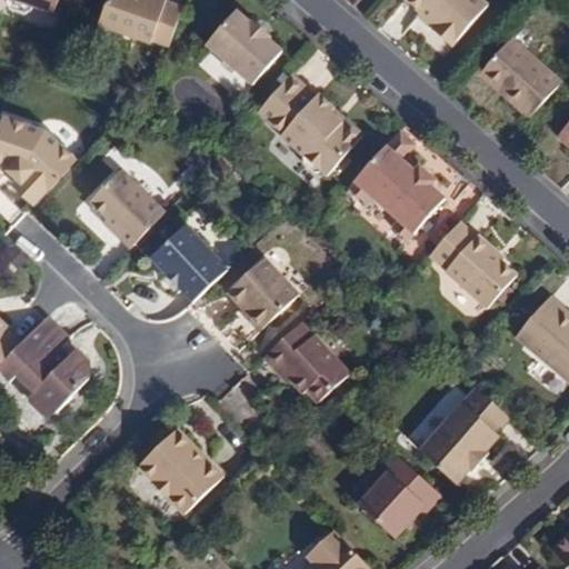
[(7,0),(11,5),(22,9),(31,7),(32,1),(53,8),(56,0),(7,0)]
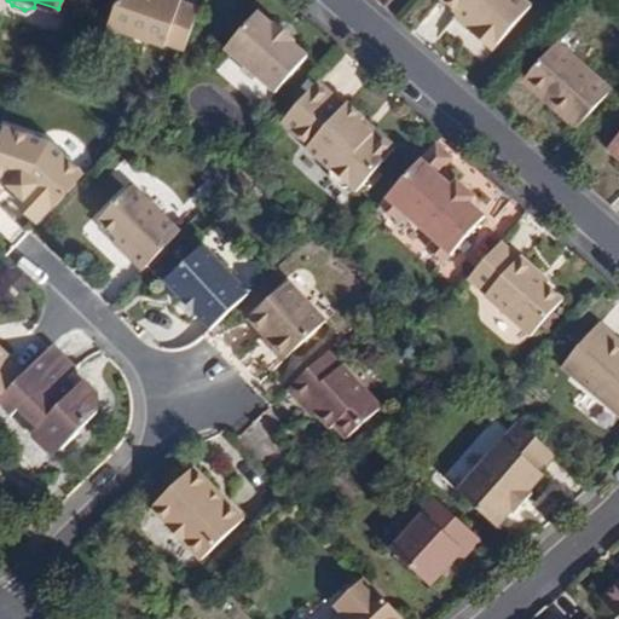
[(183,47),(197,6),(179,0),(114,0),(105,23),(165,44),(166,41),(183,47)]
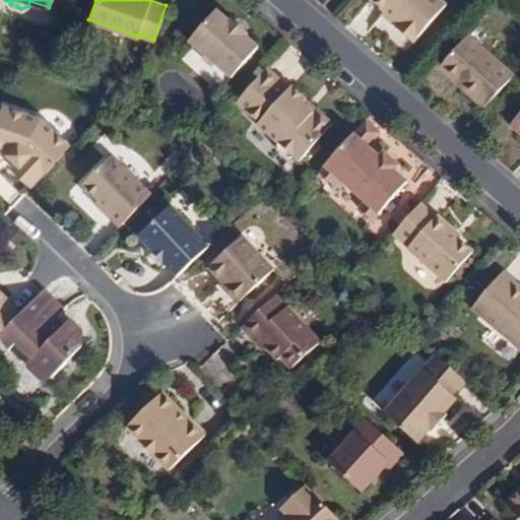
[(373,0),(373,1),(387,13),(399,24),(396,28),(415,45),(448,9),(437,0),(373,0)]
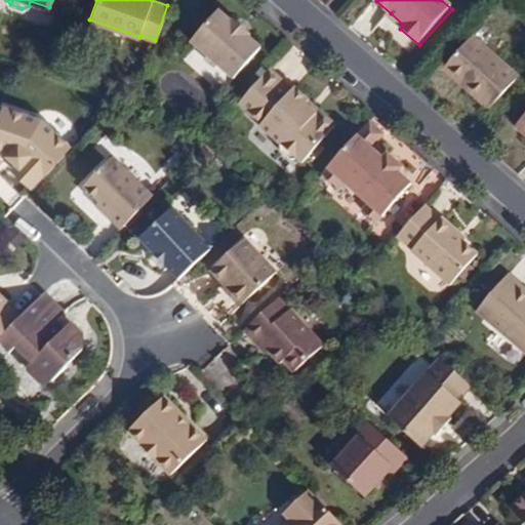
[(233,18),(219,7),(192,38),(234,75),(260,45),(249,35),(251,32),(234,16),(233,18)]
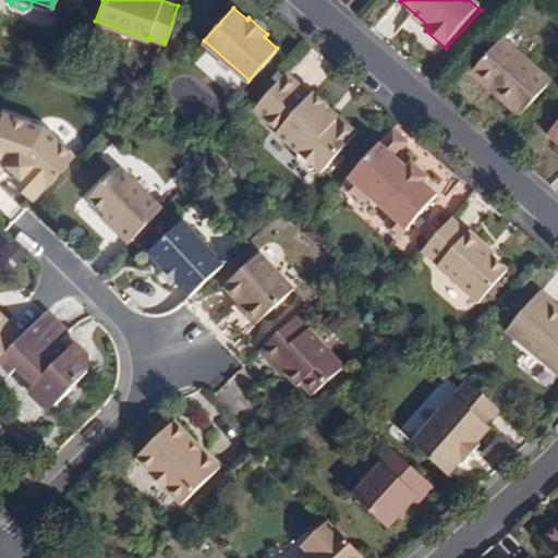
[(428,26),(415,14),(411,17),(425,31),(428,26)]
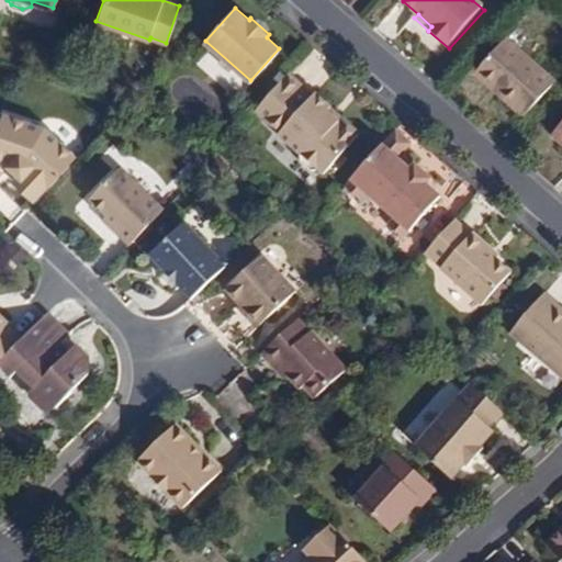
[(476,75),(515,108),(518,104),(530,114),(557,83),(507,40),(476,75)]
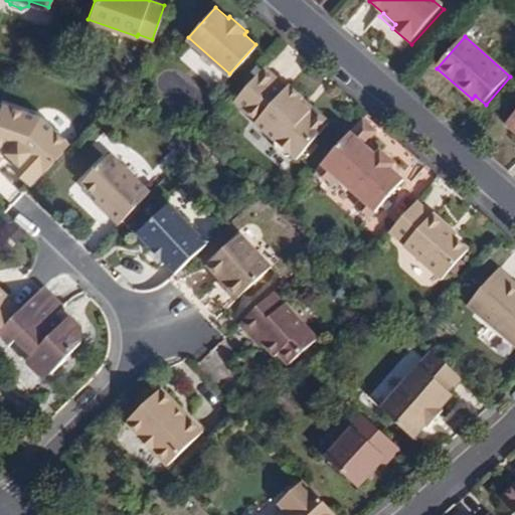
[(287,86),(264,65),(233,99),(256,119),(255,123),(274,139),(276,147),(285,154),(290,154),(296,158),(330,121),(314,107),(311,110),(300,101),(304,97),(290,84),(287,86)]
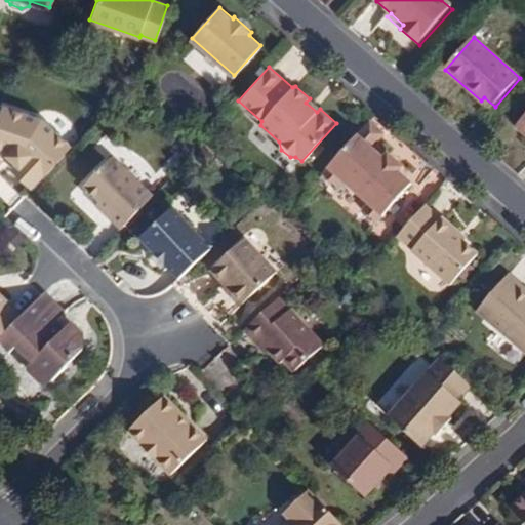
[(484,97),(481,101),(491,111),(495,107),(484,97)]
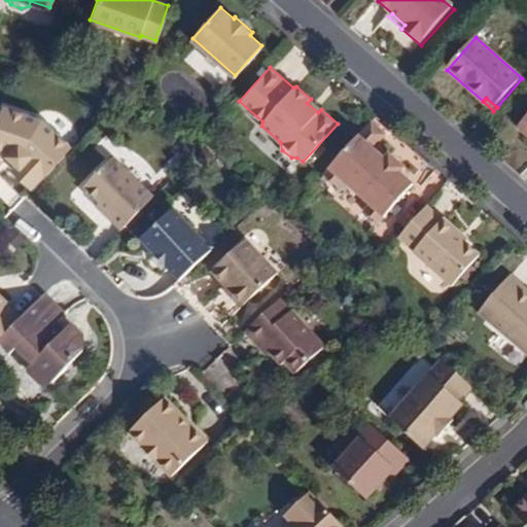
[(321,109),(311,99),(307,103),(318,112),(321,109)]
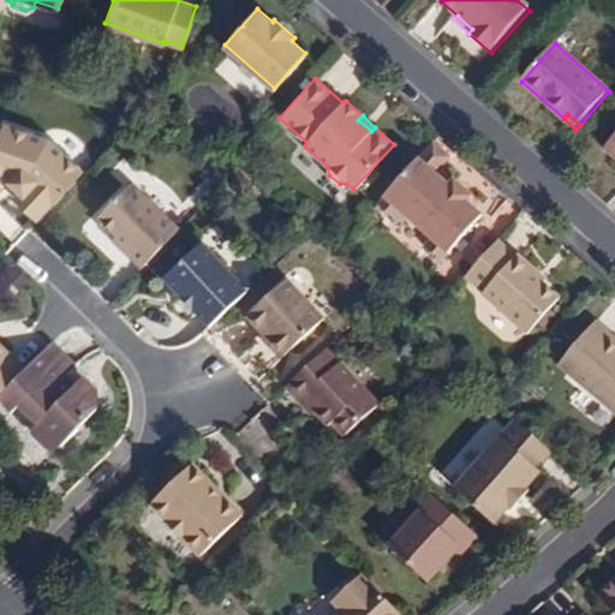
[(35,216),(78,168),(45,136),(0,119),(0,171),(7,175),(5,179),(16,189),(11,195),(35,216)]
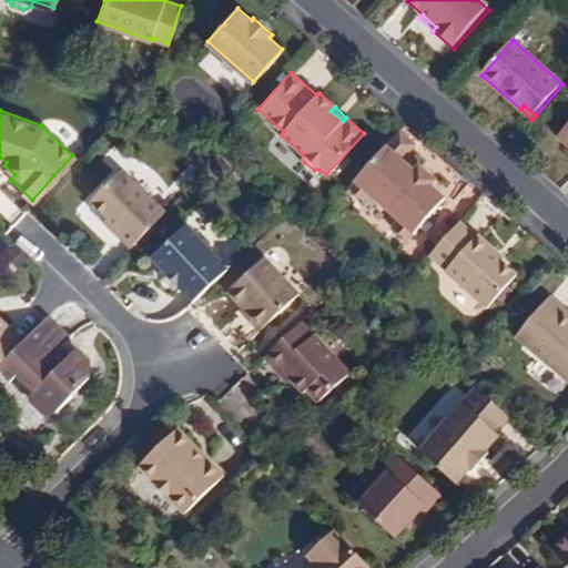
[(419,145),(403,132),(352,189),(367,203),(374,196),(403,221),(396,229),(412,241),(448,200),(434,188),(417,173),(405,162),(419,145)]
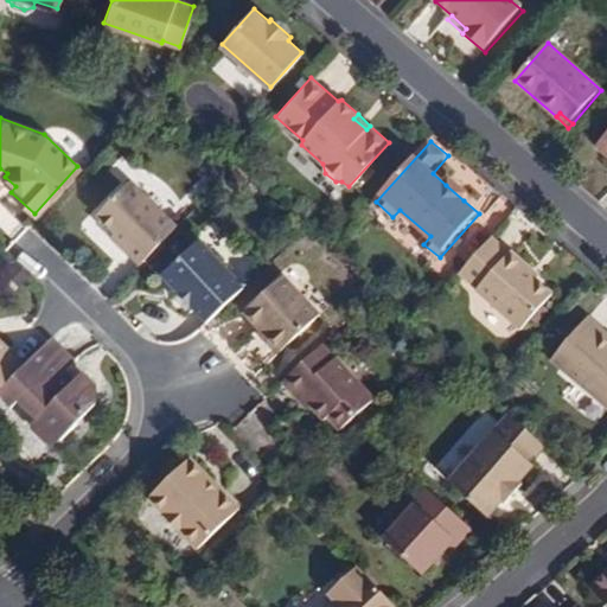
[(122,248),(138,263),(174,224),(126,178),(94,212),(113,231),(126,243),(122,248)]
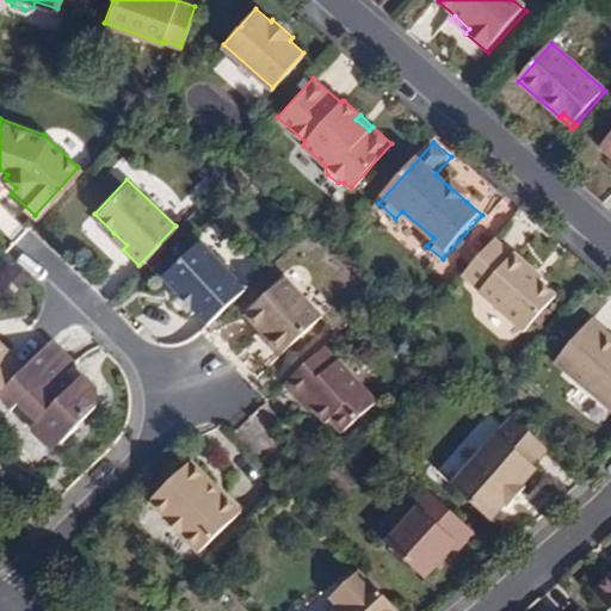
[(455,180),(449,186),(467,202),(471,196),(455,180)]
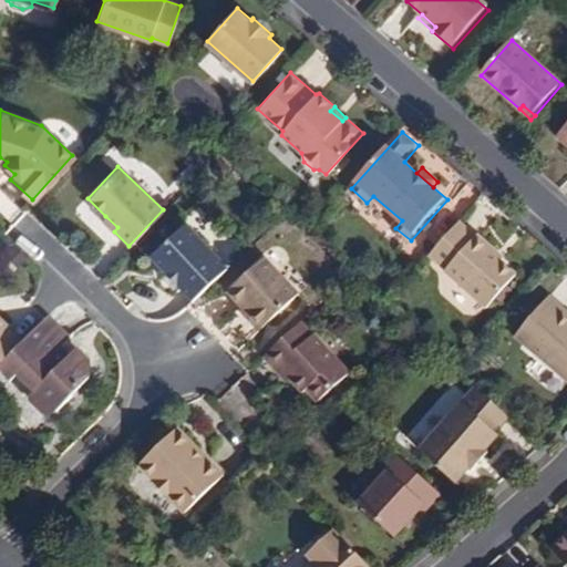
[(101,219),(114,232),(117,227),(105,216),(101,219)]
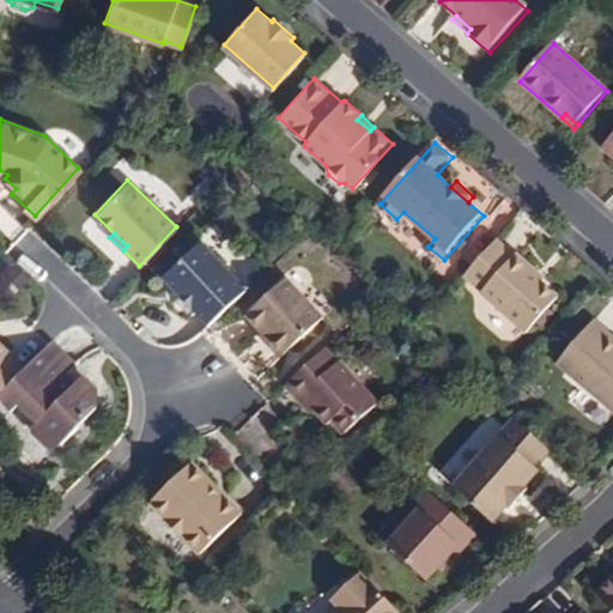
[(159,277),(205,325),(242,289),(198,242),(159,277)]
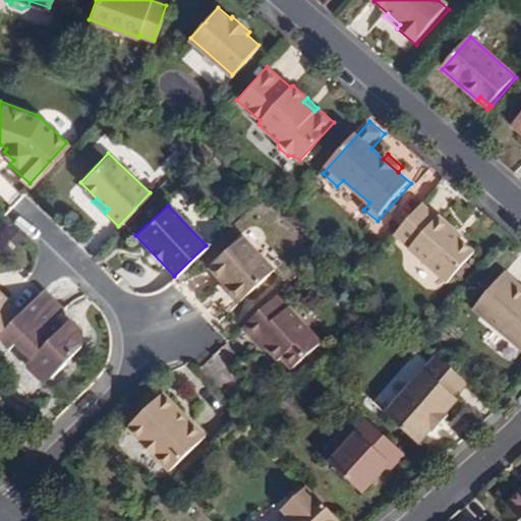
[(452,228),(423,207),(396,237),(411,250),(410,251),(449,285),(476,254),(461,242),(453,234),(452,228)]
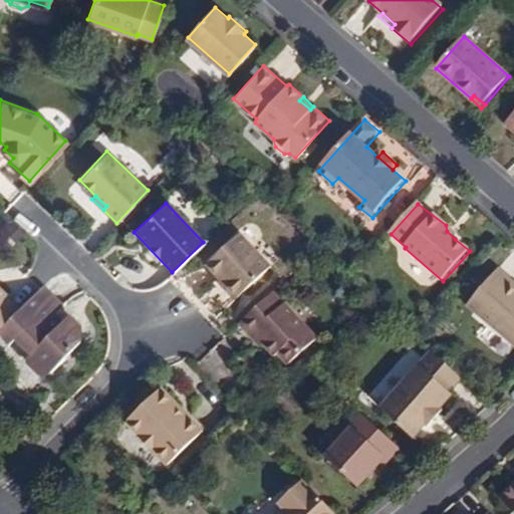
[(0,223),(0,230),(14,249),(27,238),(10,215),(0,223)]
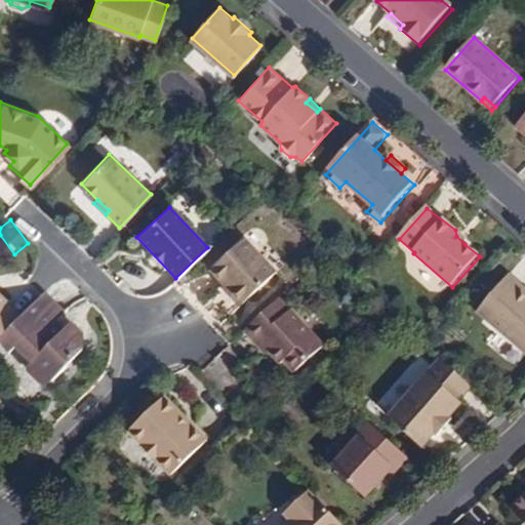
[(468,240),(455,230),(456,236),(465,244),(468,240)]
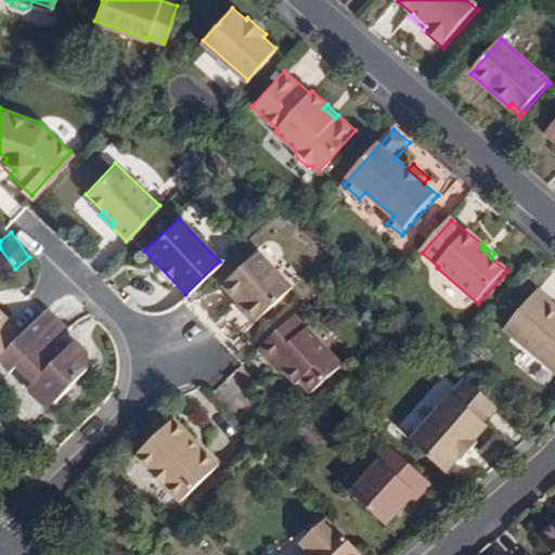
[(233,301),(250,320),(252,321),(287,286),(255,252),(218,286),(233,301)]
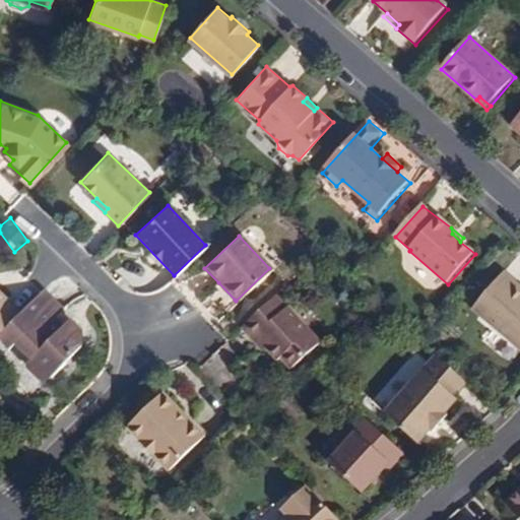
[(519,284),(506,273),(474,311),(519,350),(519,284)]
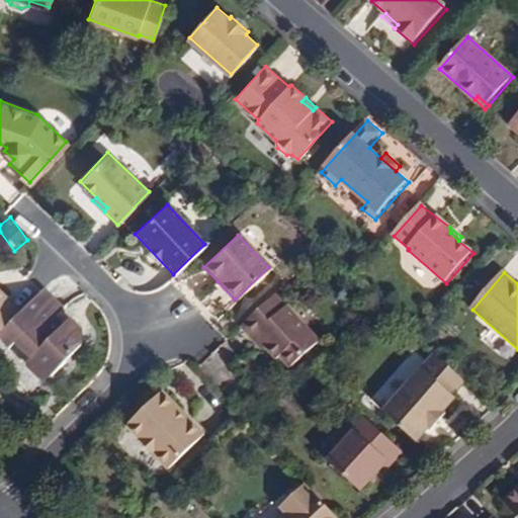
[(230,301),(234,298),(218,281),(214,285),(230,301)]
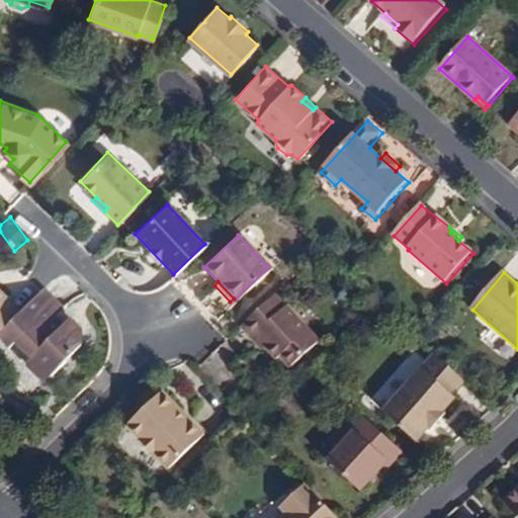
[(62,305),(41,285),(39,287),(18,310),(1,328),(13,340),(14,338),(30,353),(27,357),(28,362),(38,372),(52,372),(81,342),(77,322),(69,315),(63,322),(54,315),(62,305)]
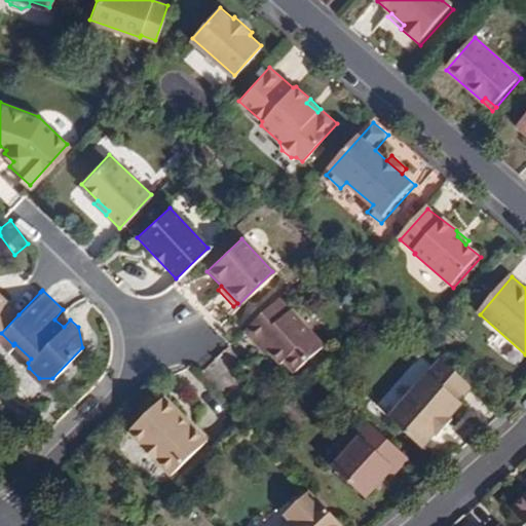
[(0,334),(1,333),(19,314),(5,302),(5,300),(0,294),(0,334)]
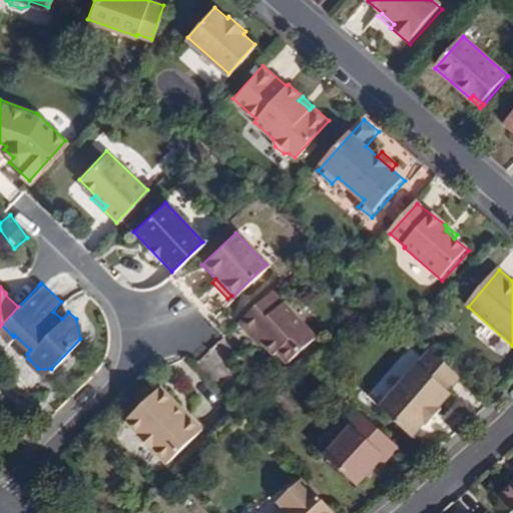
[(266,292),(233,323),(245,335),(248,332),(270,355),(274,352),(284,362),(312,336),(281,302),(278,304),(266,292)]
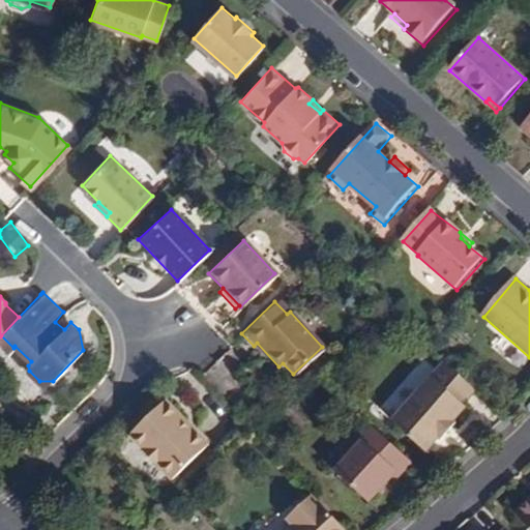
[(0,345),(8,353),(13,348),(1,335),(0,336),(0,345)]
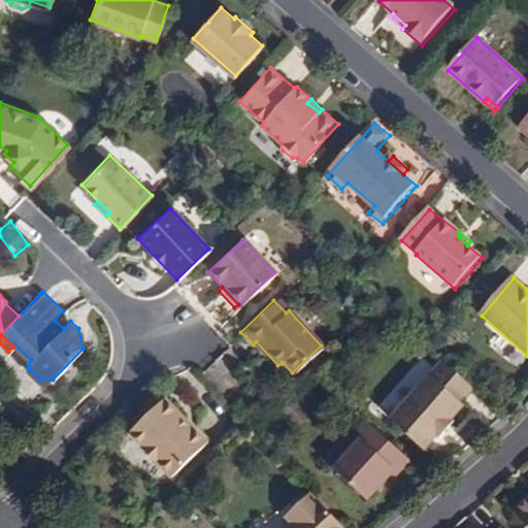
[(471,390),(441,362),(388,422),(422,452),(434,438),(437,439),(451,423),(449,422),(462,407),(459,404),(471,390)]
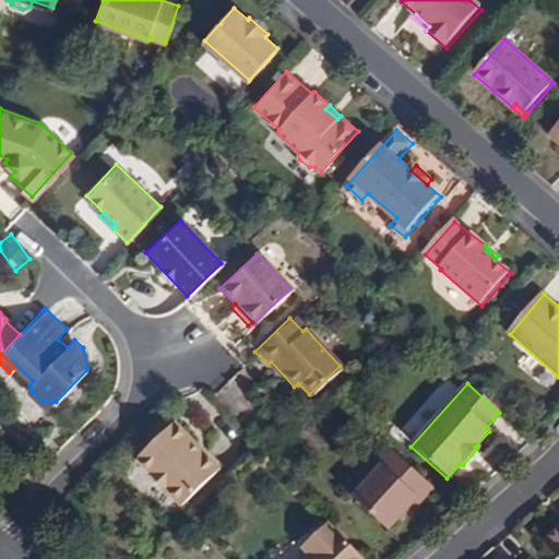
[(181,508),(215,474),(191,451),(195,447),(173,424),(135,460),(181,508)]
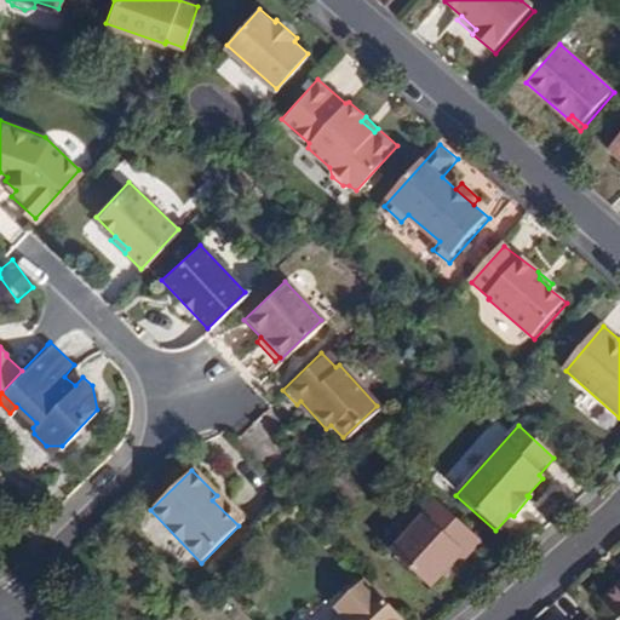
[(212,500),(239,526),(242,522),(217,495),(212,500)]
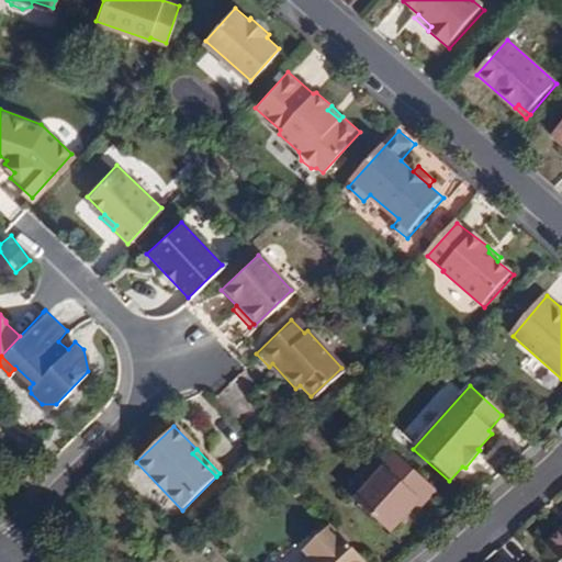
[(433,491),(391,452),(366,481),(369,483),(352,502),(388,534),(398,521),(406,514),(408,516),(433,491)]
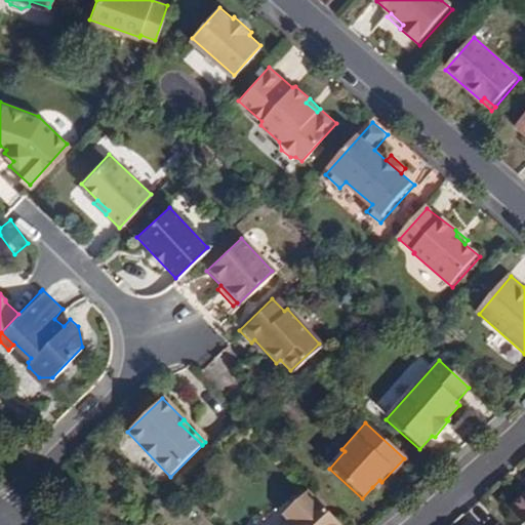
[(375,490),(381,482),(379,480),(372,487),(375,490)]
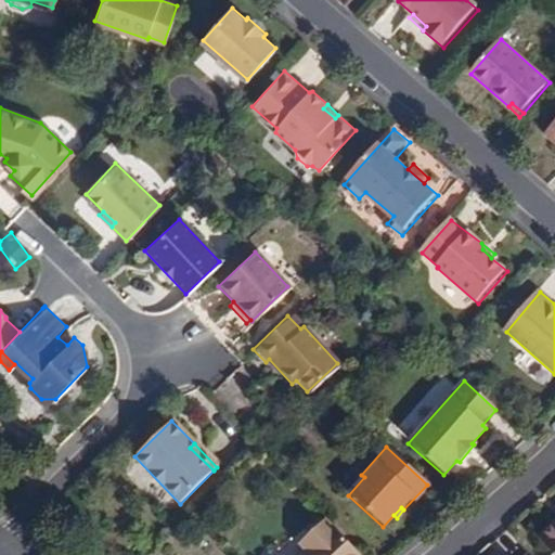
[(360,554),(325,518),(297,543),(306,551),(300,554),(360,554)]
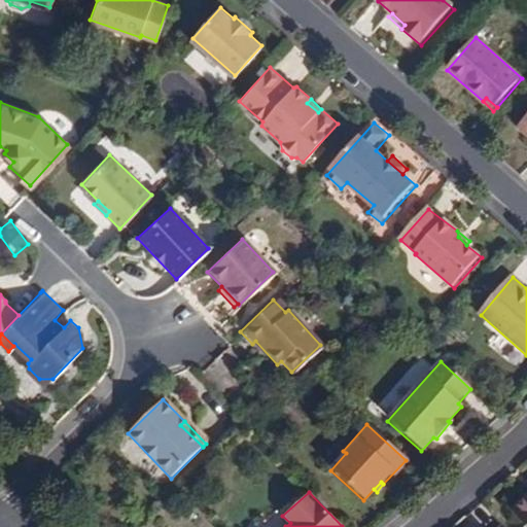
[(526,499),(517,511),(526,521),(526,499)]
